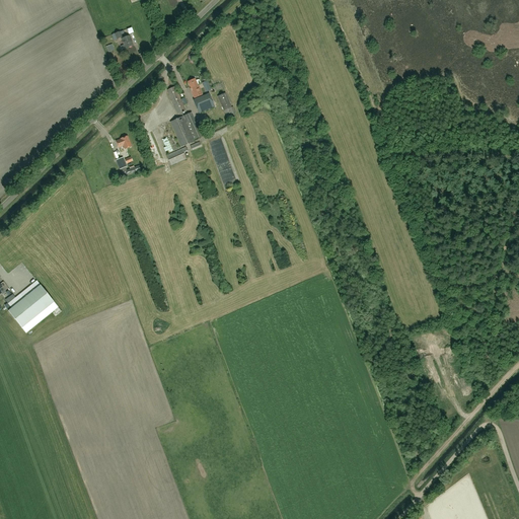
[(131,39),(130,35),(122,39),(125,49),(133,46),(131,40),(131,39)]
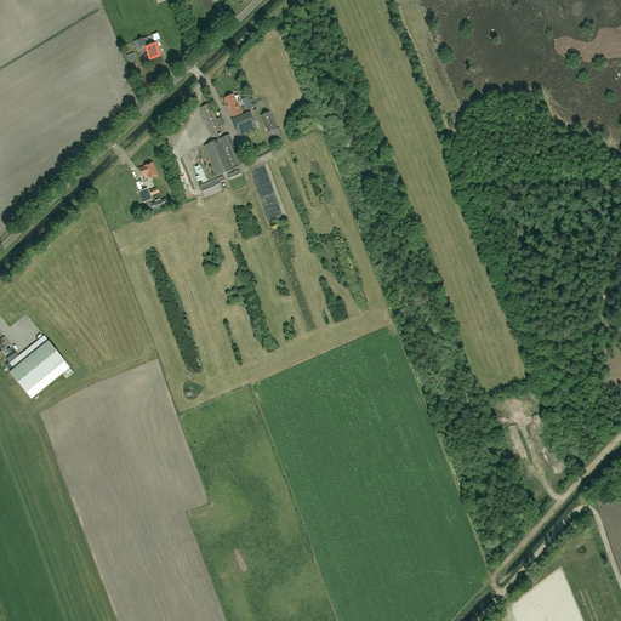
[(237,102),(235,101),(239,100),(239,98),(238,96),(237,95),(234,96),(233,93),(224,97),(228,106),(227,107),(232,118),(243,113),(238,102),(237,102)]
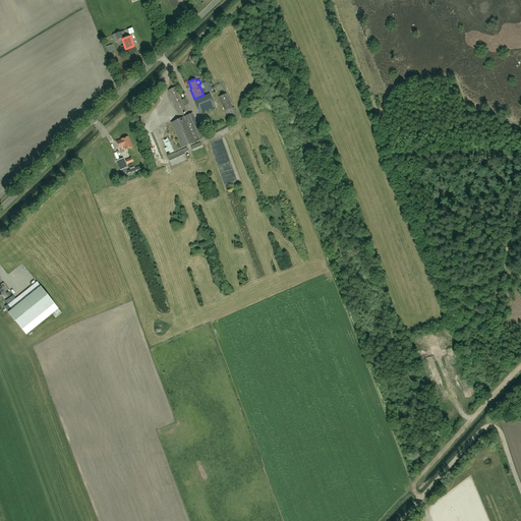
[(181,100),(175,87),(168,91),(178,113),(185,110),(183,106),(181,100)]
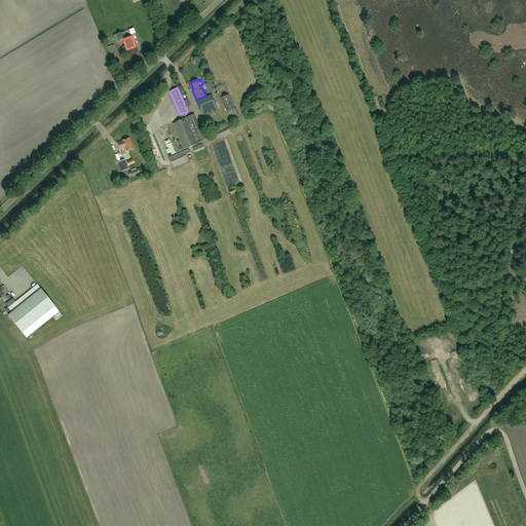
[(228,95),(220,98),(226,112),(227,112),(231,121),(238,119),(236,114),(238,113),(236,108),(234,109),(228,95)]
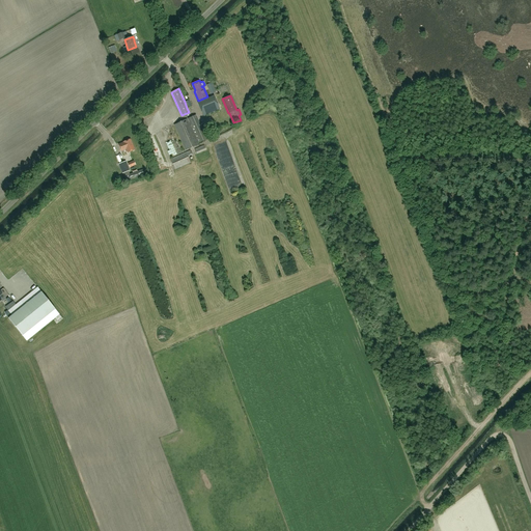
[(212,100),(216,111),(220,110),(215,98),(212,100)]
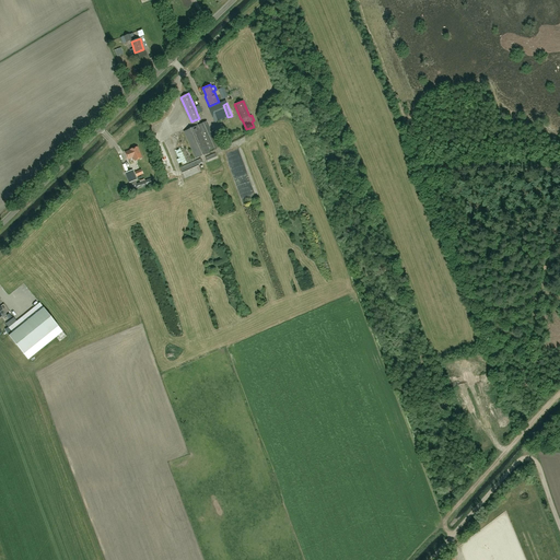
[(209,152),(197,126),(184,131),(196,159),(209,152)]
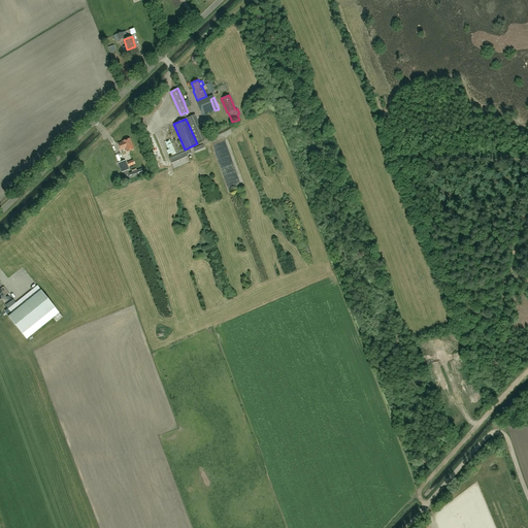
[(123,141),(118,143),(121,150),(125,147),(127,152),(133,149),(129,138),(123,141)]
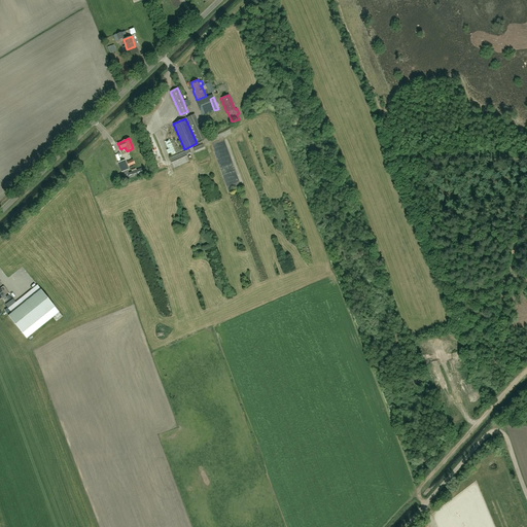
[(192,148),(194,150),(195,152),(204,148),(202,144),(192,148)]
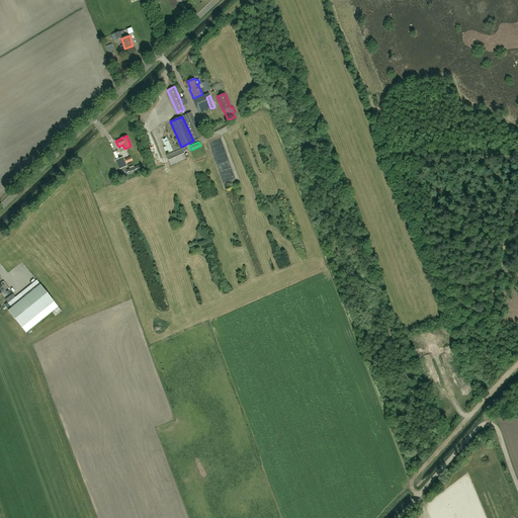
[(174,151),(170,144),(165,146),(169,153),(174,151)]
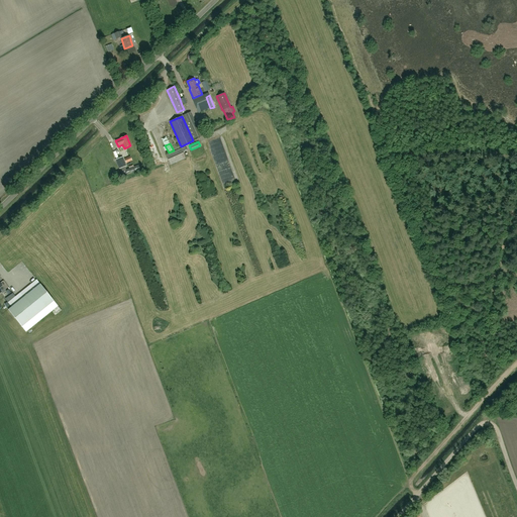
[(187,151),(185,146),(166,154),(170,165),(185,159),(183,153),(187,151)]
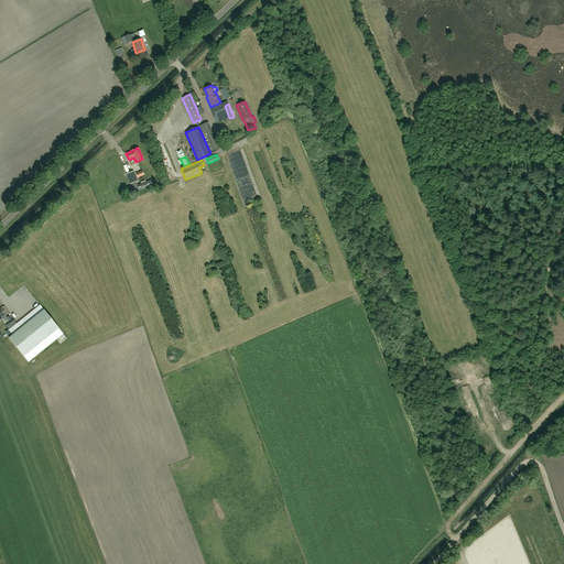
[(130,184),(137,181),(133,171),(126,174),(130,184)]
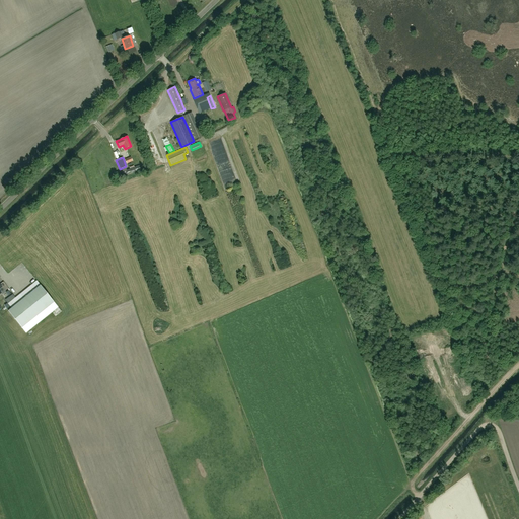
[(122,172),(124,176),(141,170),(139,165),(122,172)]
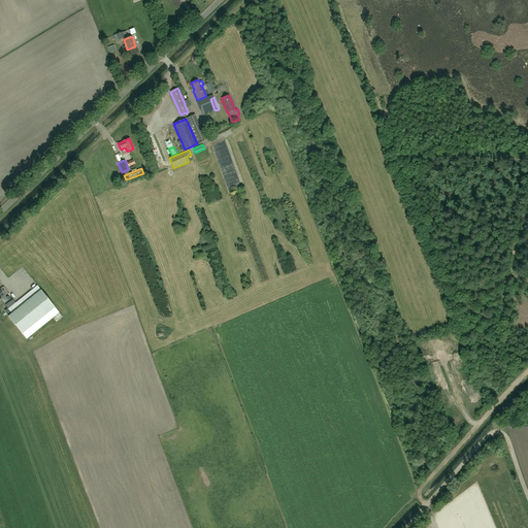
[(41,290),(8,317),(22,333),(55,307),(41,290)]
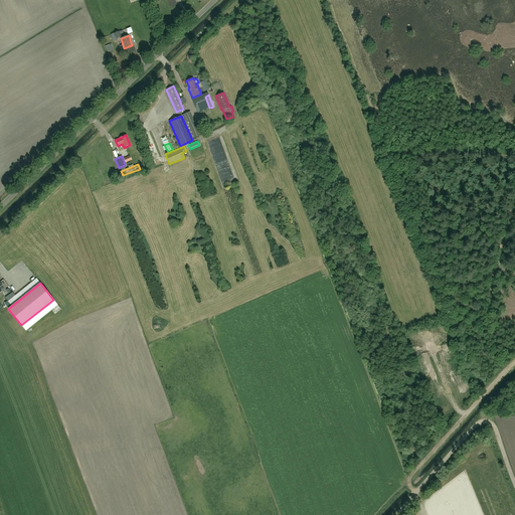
[(13,291),(6,297),(10,301),(17,295),(13,291)]
